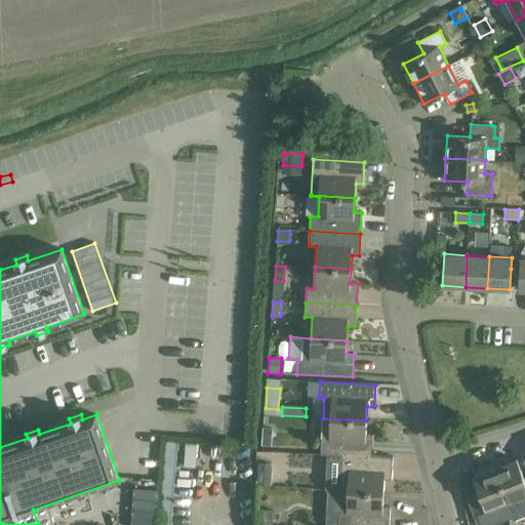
[(366,420),(323,418),(321,454),(341,455),(371,456),(372,455),(373,435),(365,434),(366,420)]
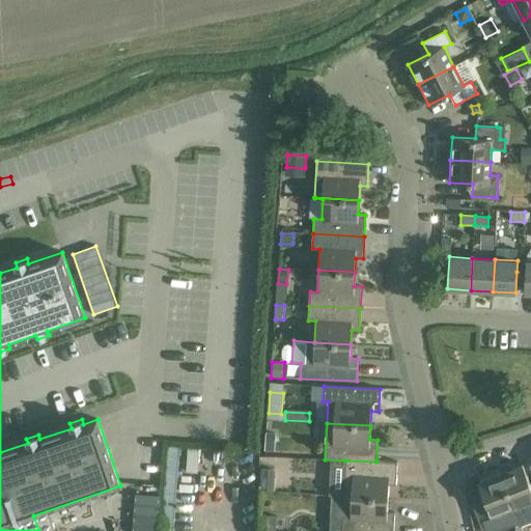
[(267,432),(264,450),(275,450),(276,434),(267,432)]
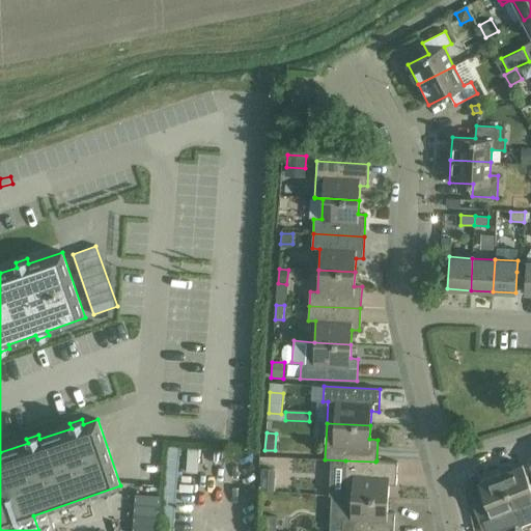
[(173,530),(180,445),(168,444),(167,459),(166,459),(161,530),(173,530)]
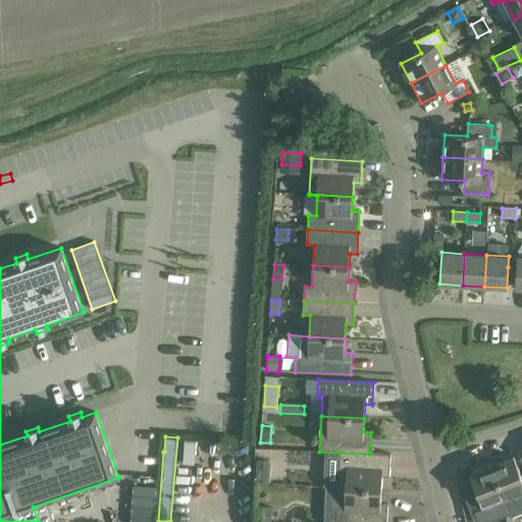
[(390,454),(370,453),(369,454),(340,453),(325,452),(323,486),(326,486),(337,487),(381,490),(382,476),(389,476),(390,454)]
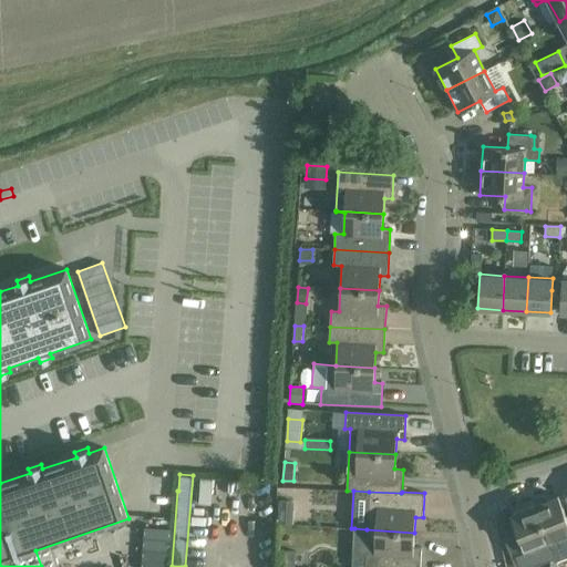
[(566,515),(566,516),(558,496),(549,500),(545,495),(535,500),(534,505),(548,542),(550,542),(558,560),(566,556),(566,515)]
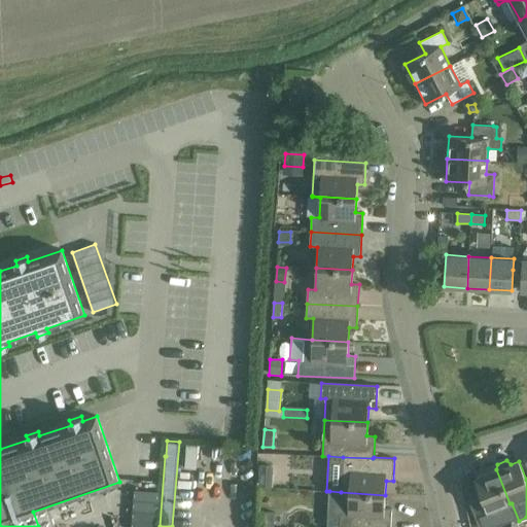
[(259,465),(258,487),(273,487),(273,466),(259,465)]
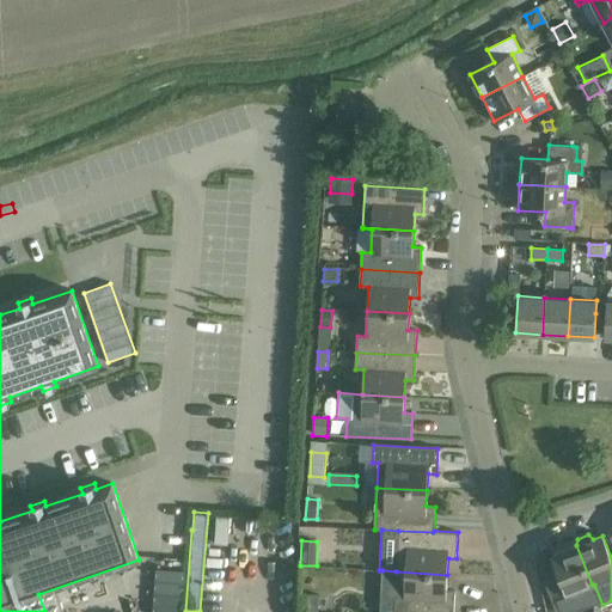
[(579,591),(592,585),(576,545),(551,555),(558,573),(544,579),(557,611),(571,605),(574,611),(575,611),(586,609),(579,591)]
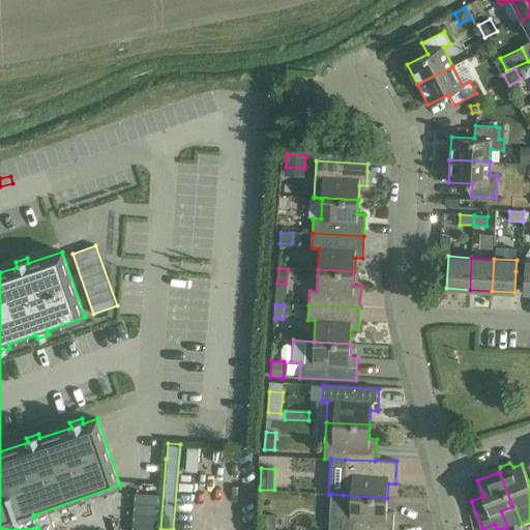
[(329,529),(392,529),(393,511),(386,511),(387,498),(343,495),(331,494),(329,529)]
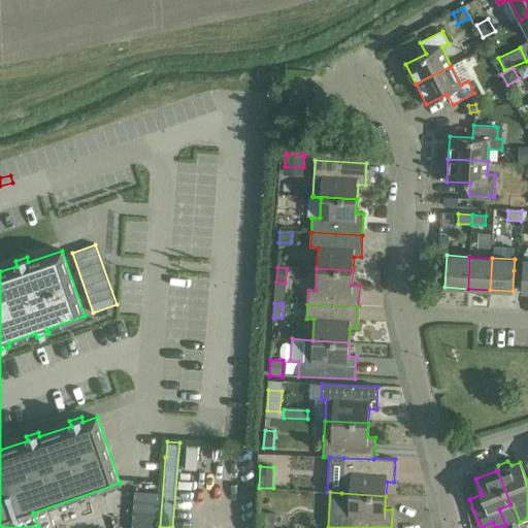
[(262,514),(261,527),(273,527),(274,514),(262,514)]
